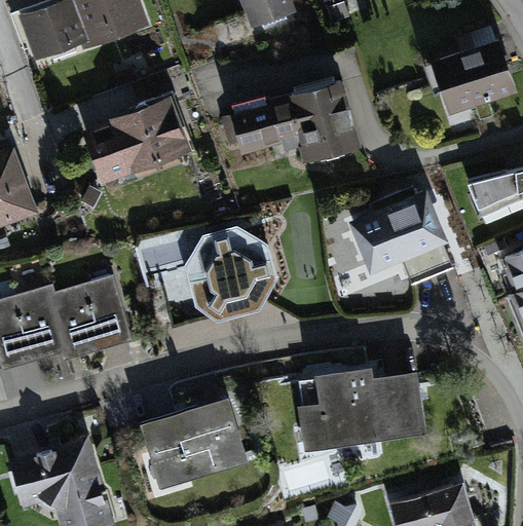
[(72,0),(58,0),(17,14),(34,63),(87,44),(72,0)]
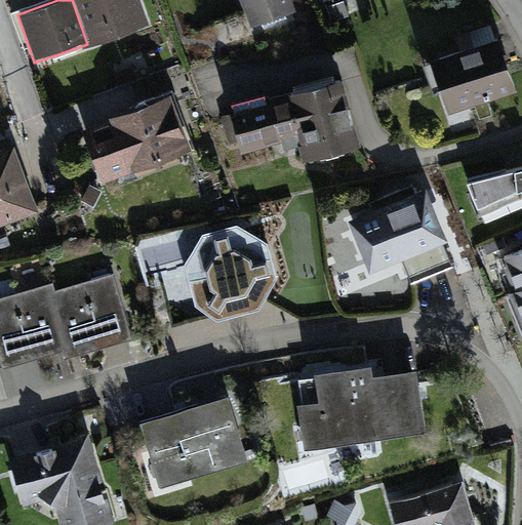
[(72,0),(87,44),(89,49),(150,29),(139,0),(72,0)]
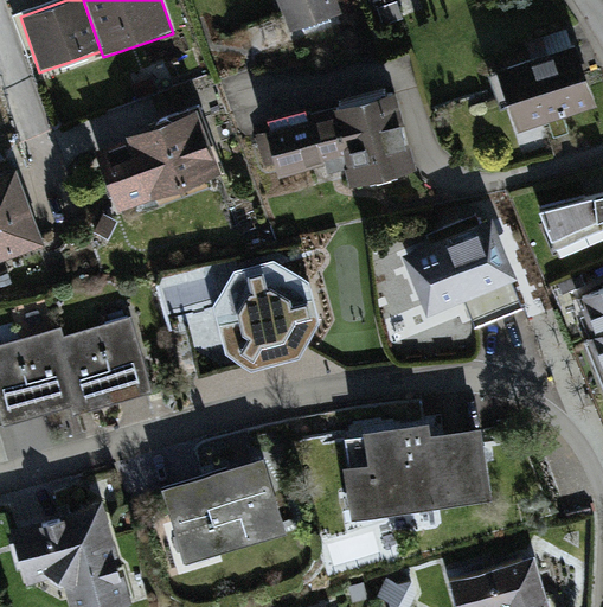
[(335,0),(276,0),(288,34),(341,16),(335,0)]
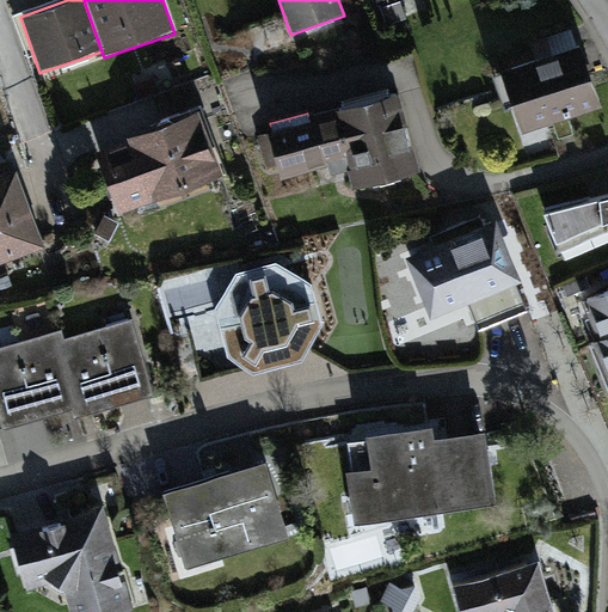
[(521,134),(600,109),(581,47),(501,72),(521,134)]
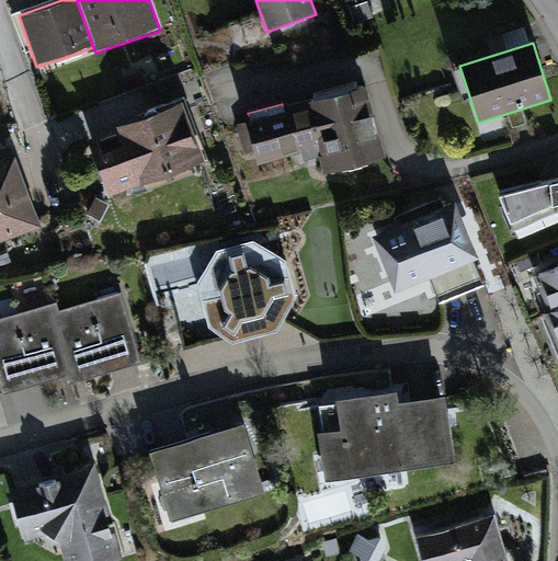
[(320,173),(383,156),(374,127),(361,79),(241,112),(257,167),(315,151),(320,173)]
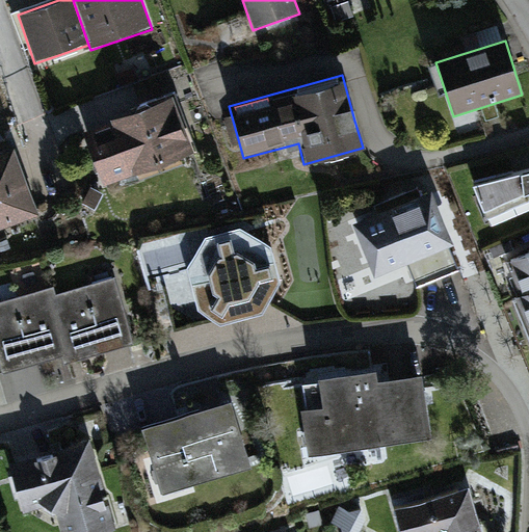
[(83,132),(103,189),(197,157),(177,100),(83,132)]
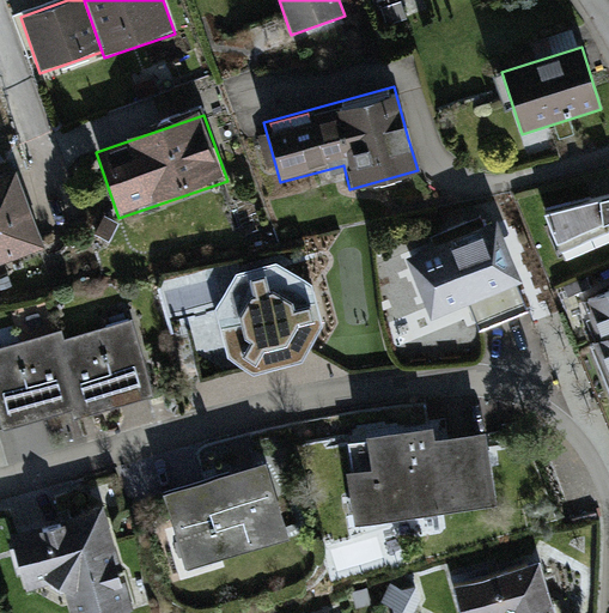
[(0,272),(47,256),(18,174),(0,178),(0,272)]
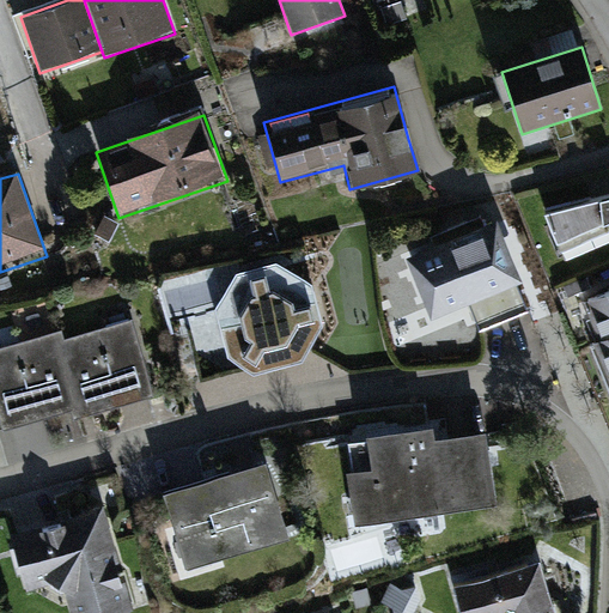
[(566,265),(608,244),(608,184),(542,205),(566,265)]
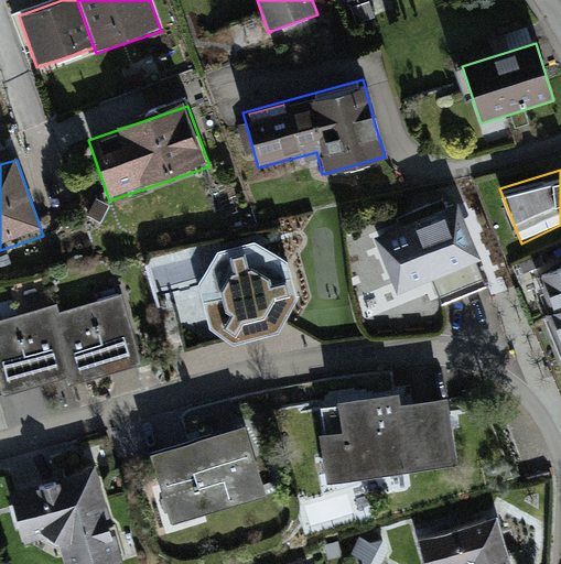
[(459,205),(376,240),(400,299),(433,284),(443,308),(486,291),(476,267),(484,263),(459,205)]
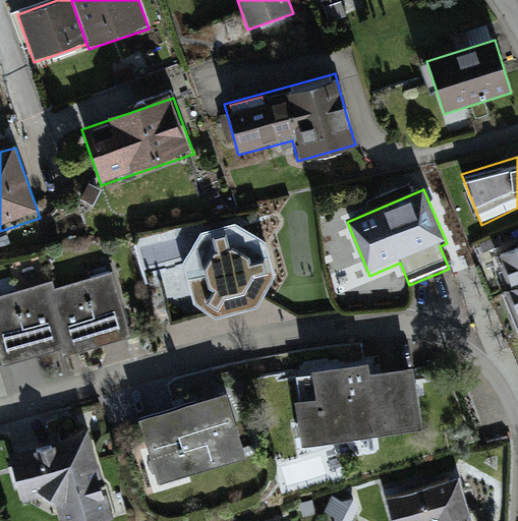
[(253,304),(272,274),(265,240),(236,222),(202,232),(183,261),(191,299),(220,312),(253,304)]
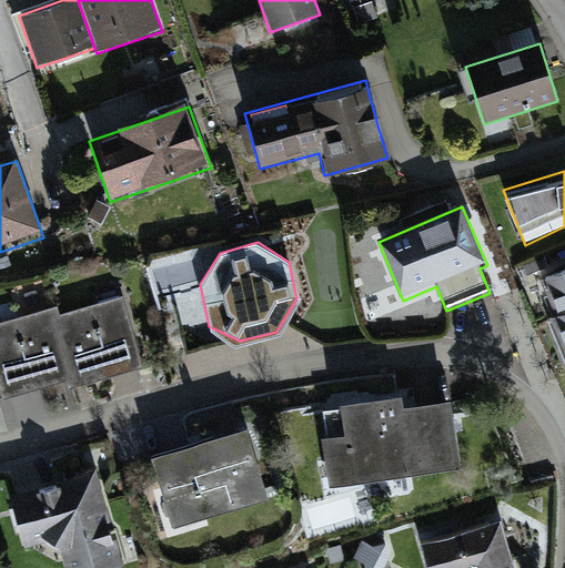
[(557,315),(564,311),(564,265),(541,275),(557,315)]
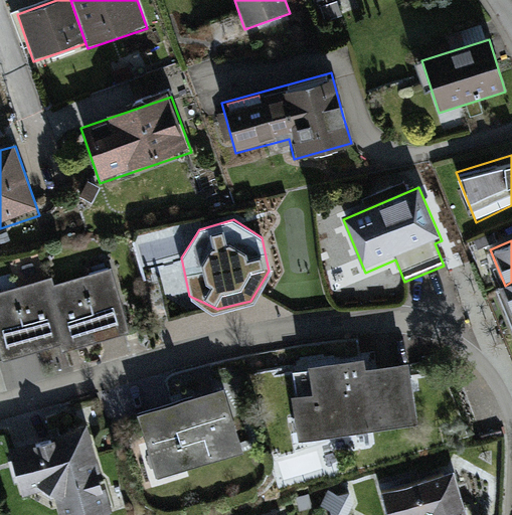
[(65,347),(127,330),(110,269),(48,286),(63,340),(65,347)]
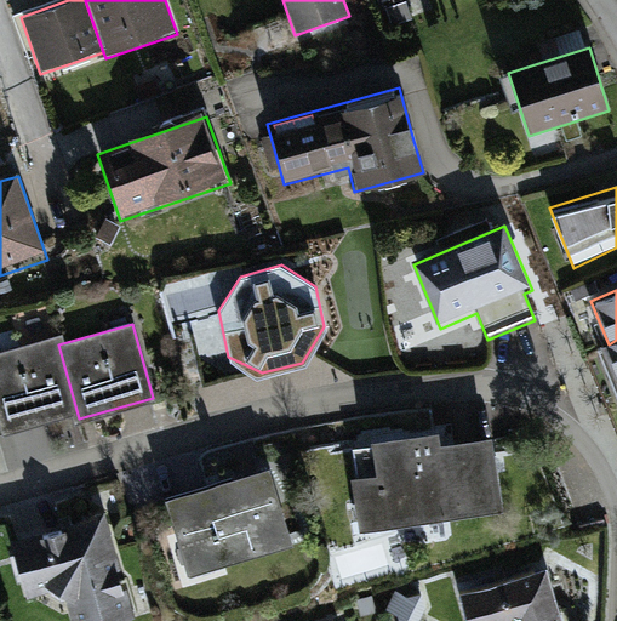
[(0,421),(3,429),(76,410),(58,345),(56,337),(0,352),(0,421)]
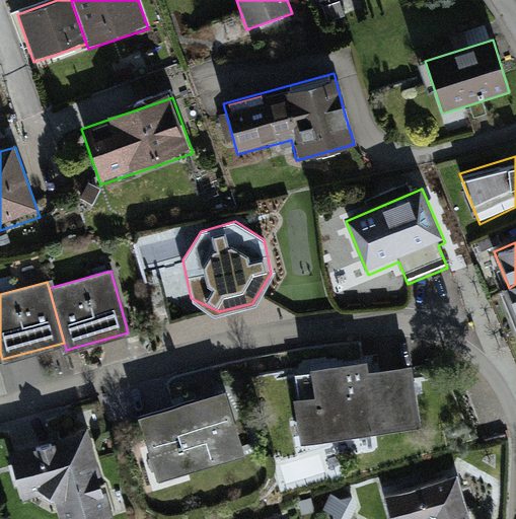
[(515,284),(509,288),(504,290),(515,320),(515,284)]
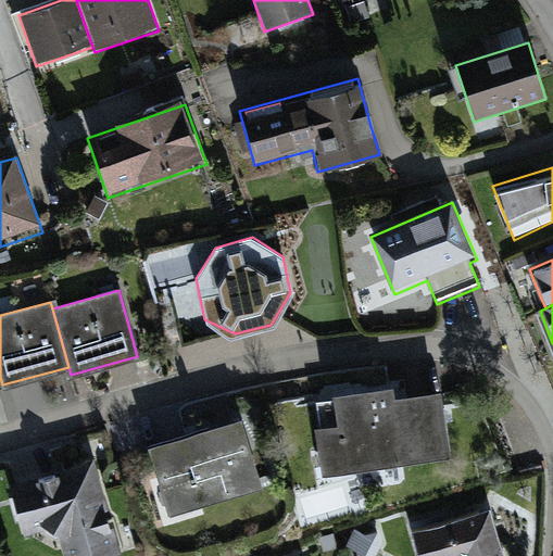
[(315,431),(322,476),(451,456),(441,389),(394,396),(393,386),(334,394),(339,428),(315,431)]
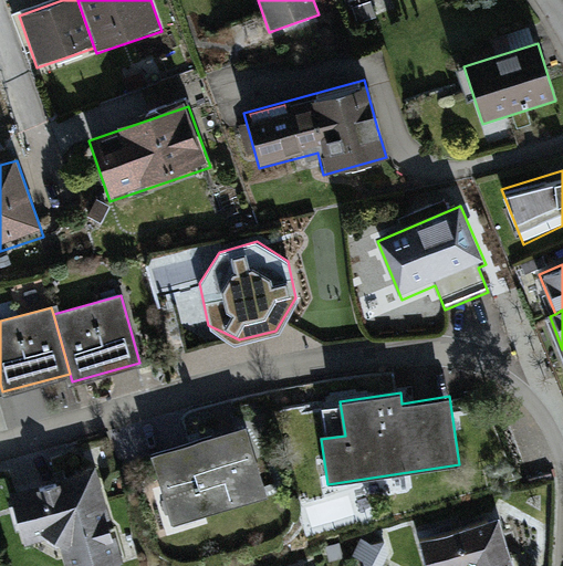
[(247,427),(153,454),(174,526),(268,500),(247,427)]
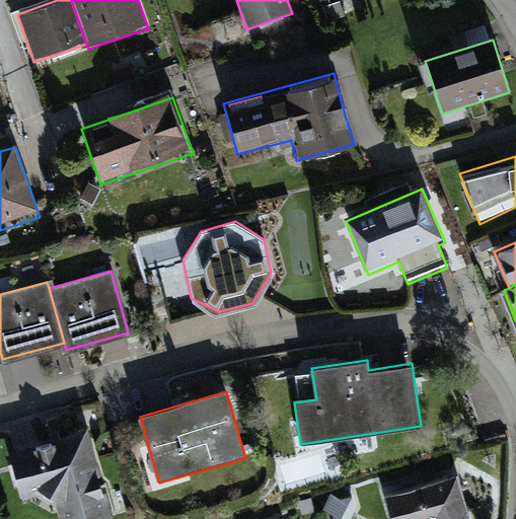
[(60,518),(111,518),(87,431),(9,453),(22,502),(53,493),(60,518)]
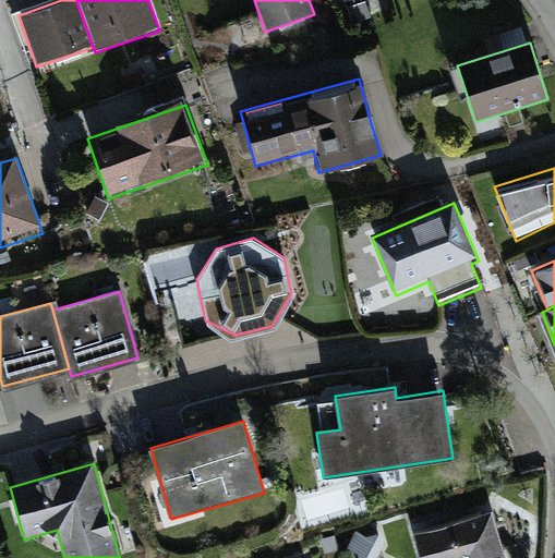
[(505,557),(491,511),(414,534),(421,557),(505,557)]
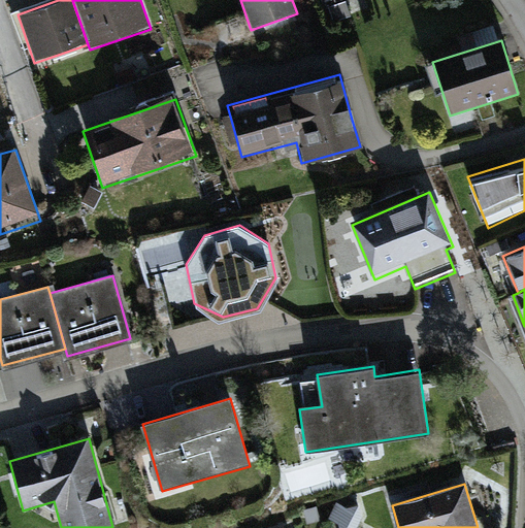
[(360,527),(356,502),(331,506),(335,527),(360,527)]
